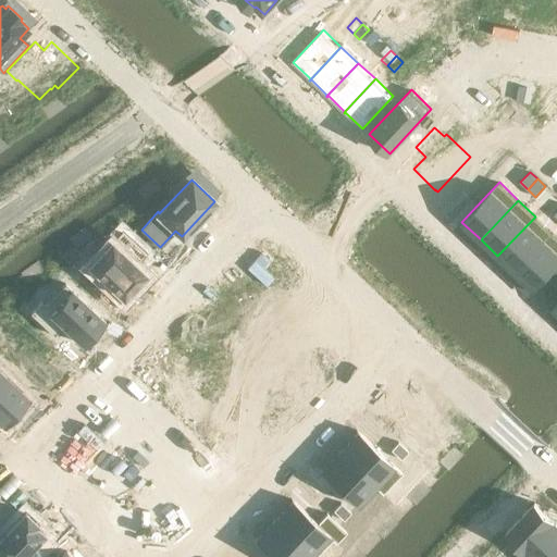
[(535,217),(497,256),(515,272),(552,232),(535,217)]
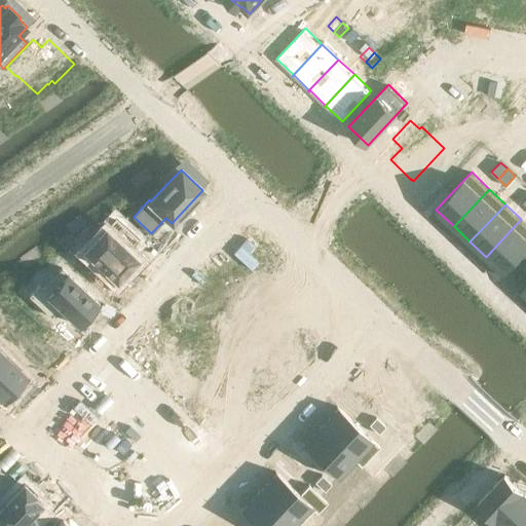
[(115,218),(83,251),(107,272),(105,274),(114,283),(115,280),(117,283),(118,280),(129,268),(130,269),(132,267),(132,266),(137,261),(137,262),(139,260),(128,251),(139,240),(115,218)]
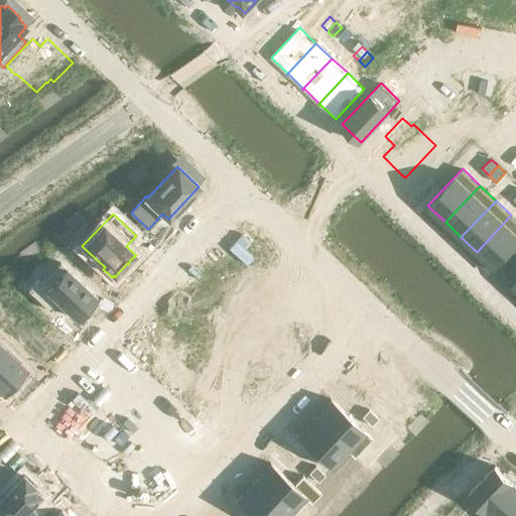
[(515,219),(511,215),(477,252),(494,268),(507,255),(515,263),(515,262),(515,219)]
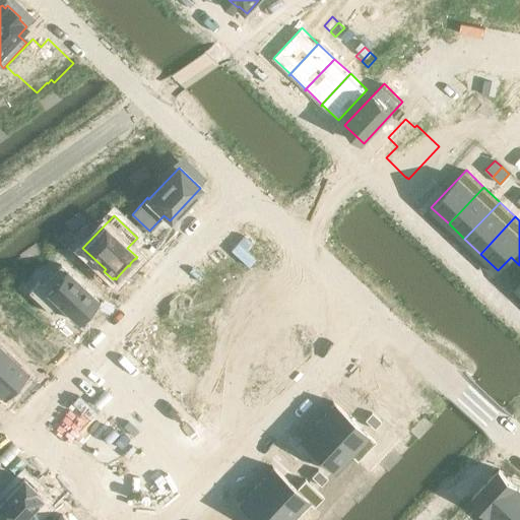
[(38,282),(27,293),(50,313),(58,305),(76,322),(98,300),(61,265),(42,285),(38,282)]
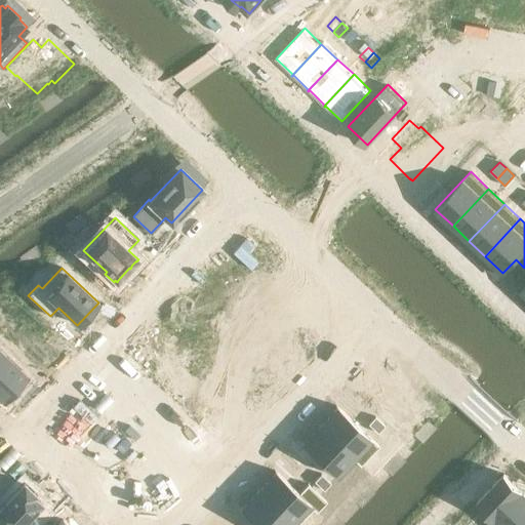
[(24,313),(4,334),(38,366),(40,364),(40,365),(42,364),(41,363),(48,355),(49,356),(50,355),(49,354),(51,352),(49,350),(57,342),(40,326),(49,316),(25,293),(12,307),(13,308),(15,306),(24,313)]
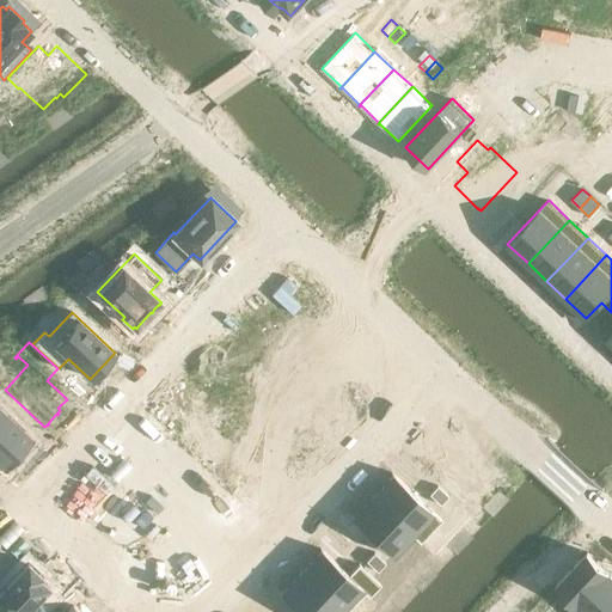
[(0,464),(5,470),(31,441),(0,410),(0,464)]
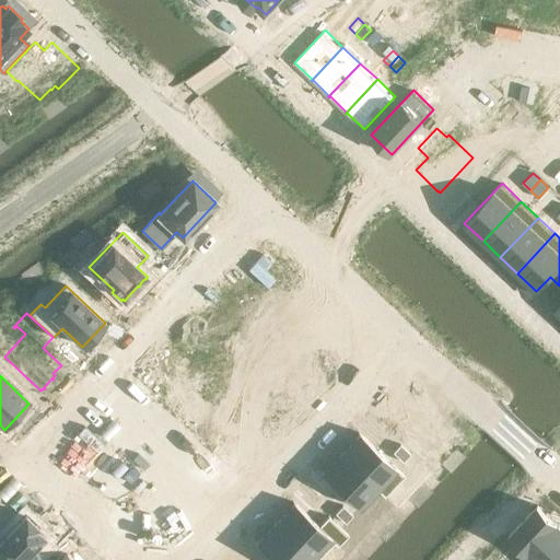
[(340,452),(339,452),(385,496),(404,476),(358,432),(358,433),(360,435),(342,454),(340,452)]
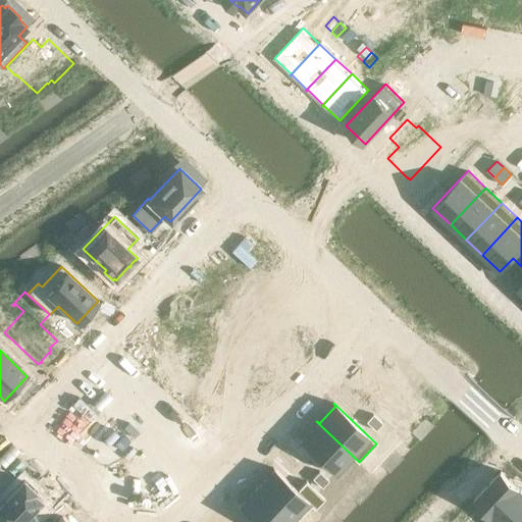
[(373,414),(366,421),(375,430),(382,423),(373,414)]
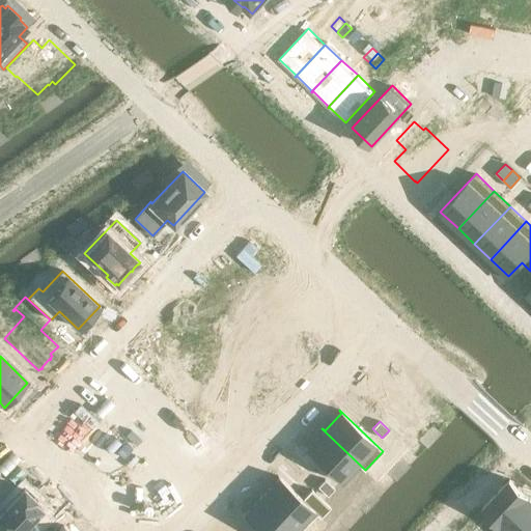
[(305,447),(304,448),(340,482),(357,464),(364,471),(365,470),(322,428),(322,429),(324,431),(307,449),(305,447)]
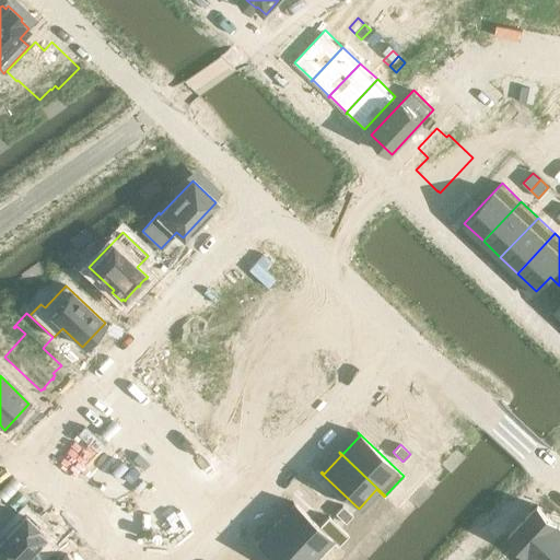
[(138,453),(132,458),(143,469),(149,464),(138,453)]
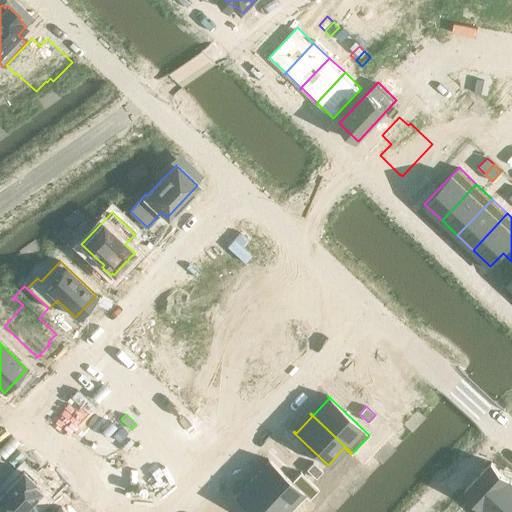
[(0,470),(11,459),(0,448),(0,470)]
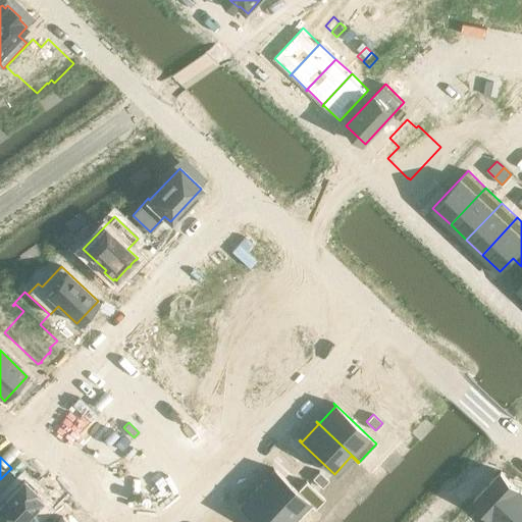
[(256,485),(255,486),(294,521),(295,521),(311,506),(314,509),(324,499),(306,481),(297,490),(273,468),(272,468),(274,470),(258,487),(256,485)]
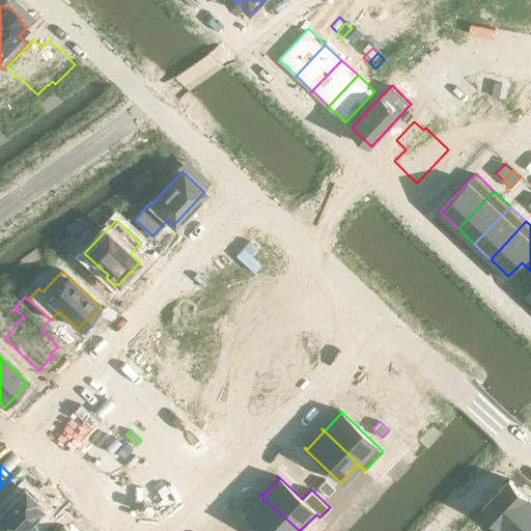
[(510,478),(481,509),(499,525),(527,495),(510,478)]
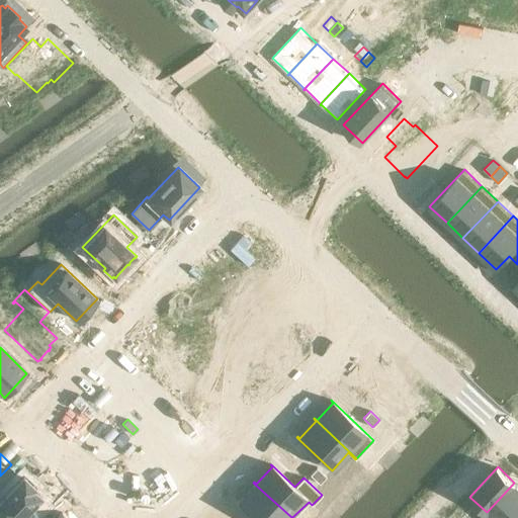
[(317,467),(310,475),(319,484),(326,477),(317,467)]
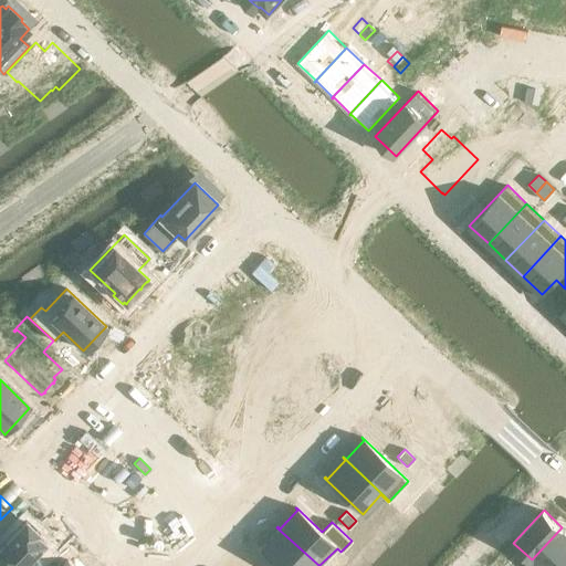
[(25,520),(0,546),(0,563),(3,565),(40,565),(48,559),(38,551),(45,543),(37,535),(39,533),(37,531),(35,530),(29,523),(28,522),(25,520)]
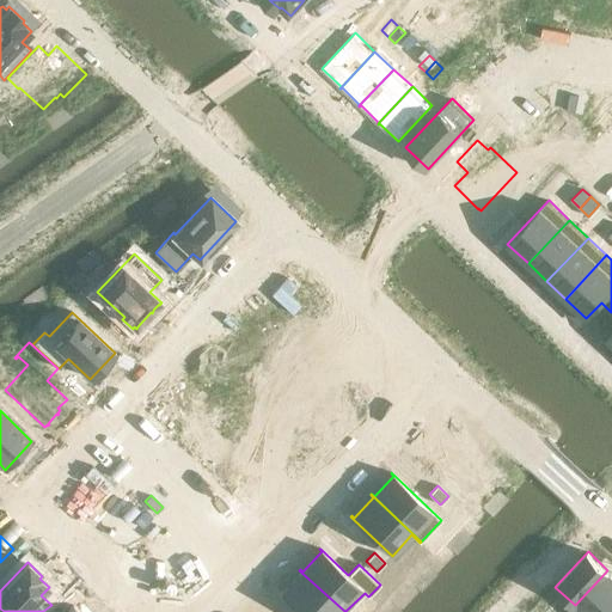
[(280,591),(279,592),(300,611),(344,611),(299,570),(301,573),(282,593),(280,591)]
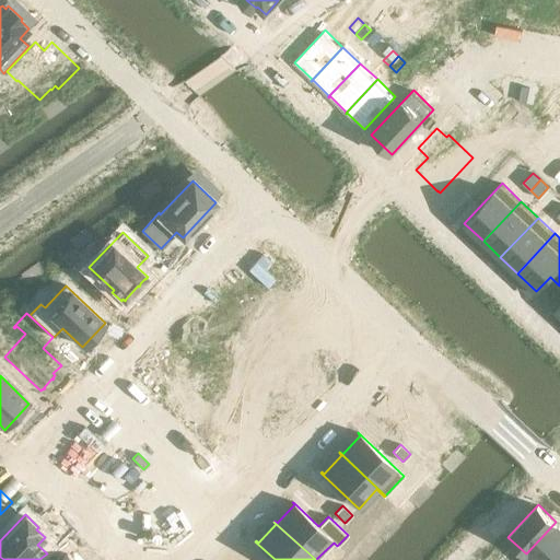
[(559,525),(556,522),(526,553),(532,559),(553,559),(559,553),(559,525)]
